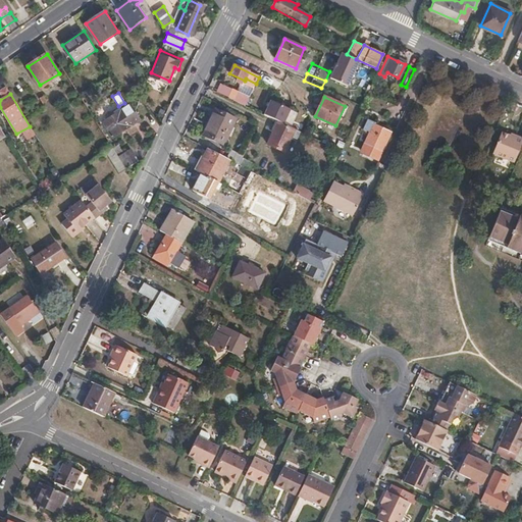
[(292,125),(298,111),(266,99),(261,113),(292,125)]
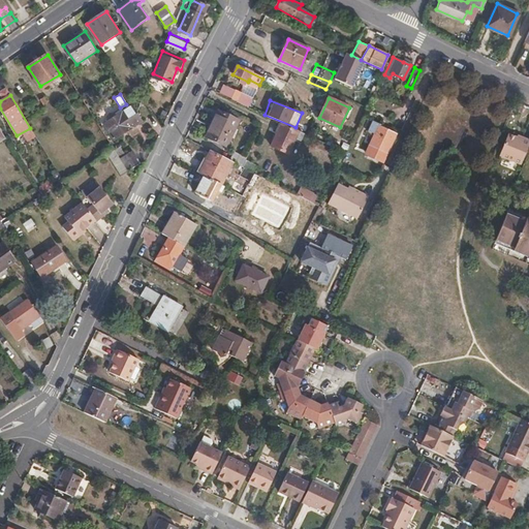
[(143,121),(132,105),(104,124),(116,139),(143,121)]
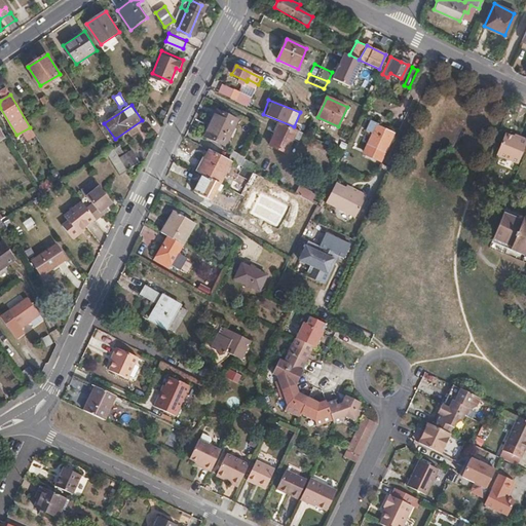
[(204,136),(225,146),(236,120),(216,111),(204,136)]
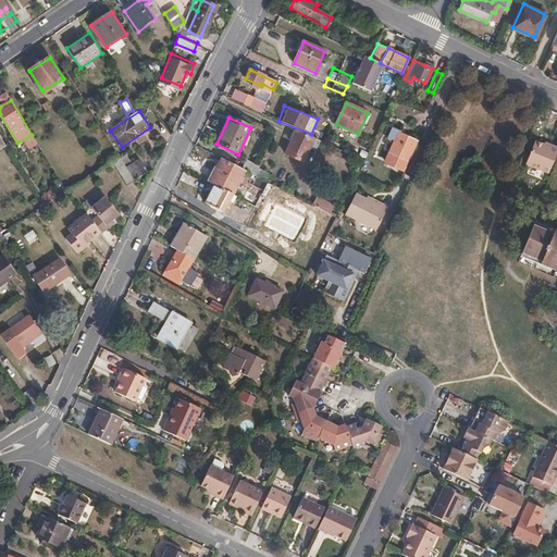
[(401,171),(416,141),(398,133),(400,131),(392,126),(386,137),(395,141),(390,152),(392,153),(386,163),(401,171)]
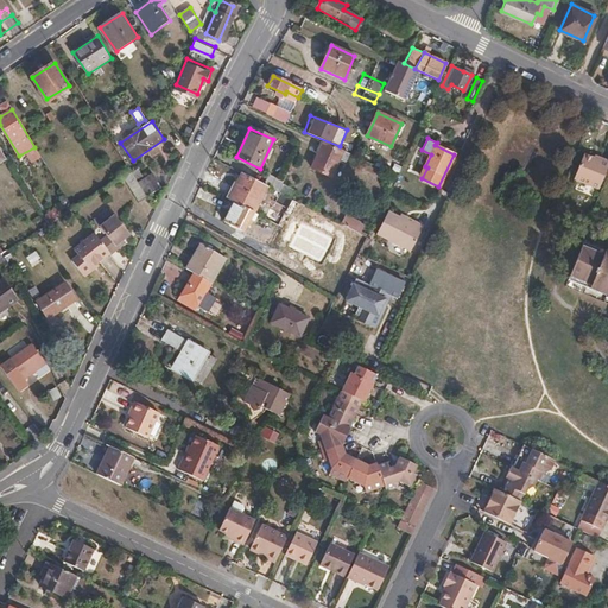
[(344,160),(348,152),(323,141),(311,166),(330,175),(339,158),(344,160)]
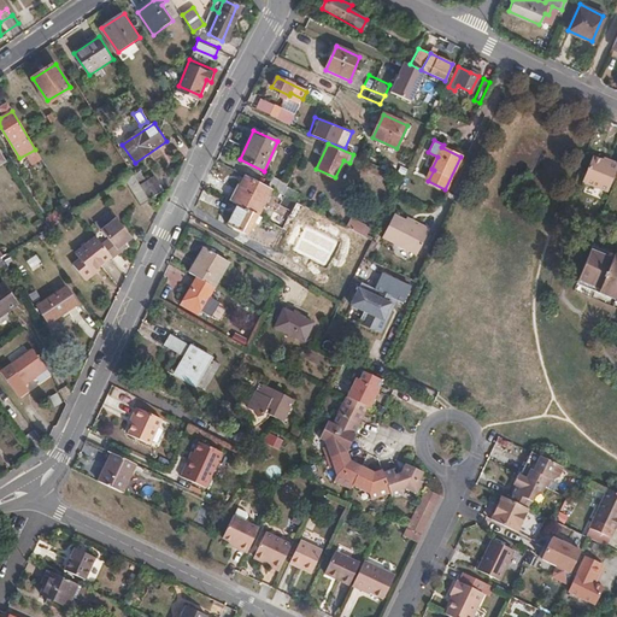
[(616,164),(616,162),(609,159),(607,162),(601,159),(591,156),(581,180),(606,189),(616,164)]
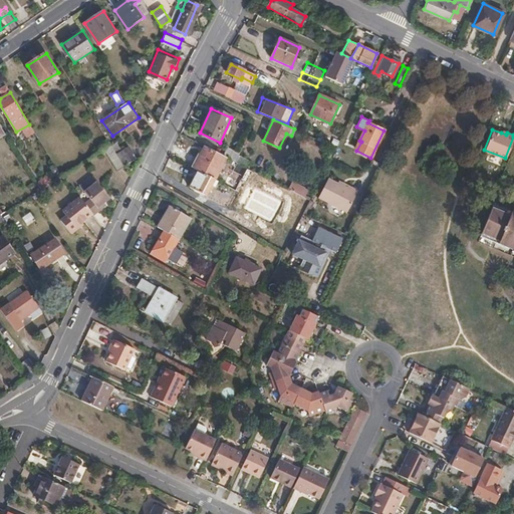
[(126,146),(118,152),(124,162),(134,156),(126,146)]
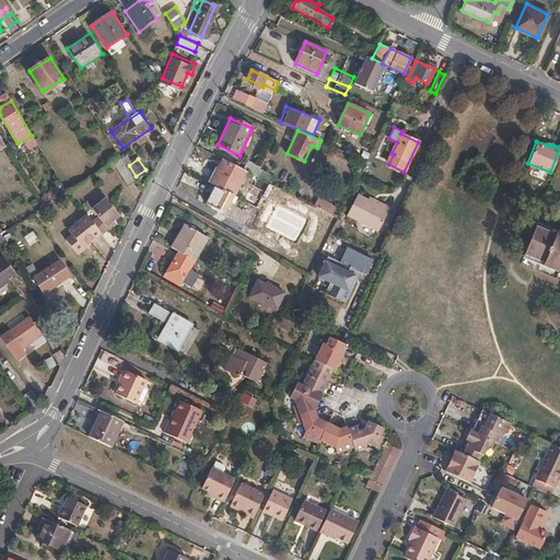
[(221,160),(209,183),(216,186),(233,195),(244,172),(243,171),(221,160)]
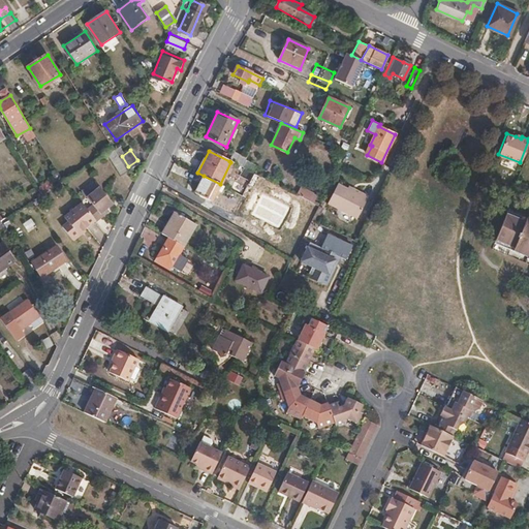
[(234,152),(229,161),(230,162),(242,167),(246,158),(234,152)]
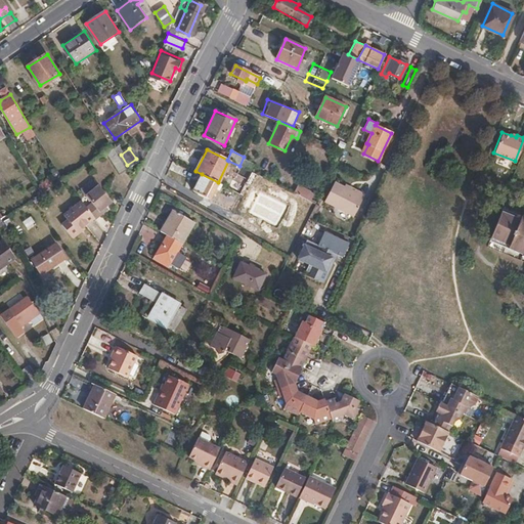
[(120,153),(118,154),(127,167),(128,166),(127,165),(121,155),(120,153)]
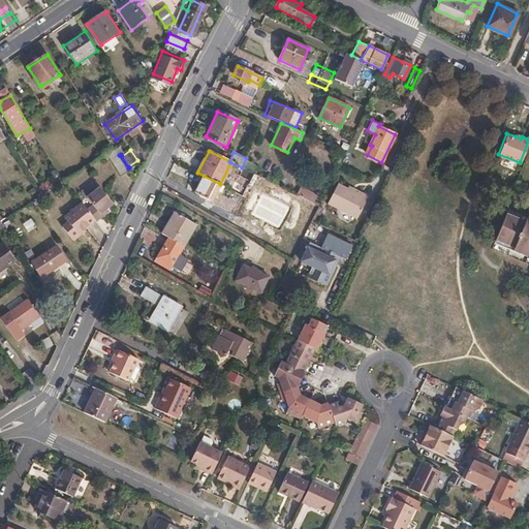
[(128,168),(119,155),(115,158),(122,170),(123,172),(128,168)]
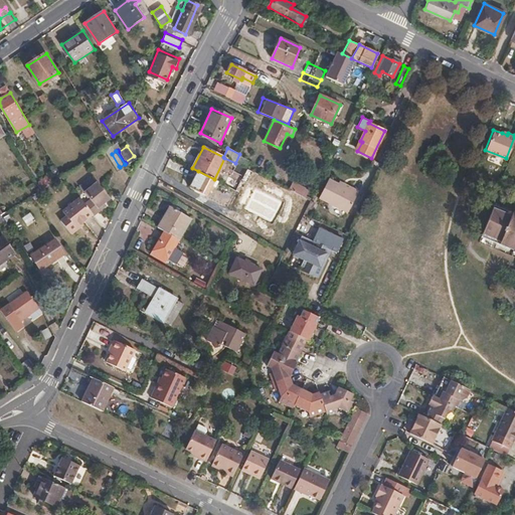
[(119,166),(112,154),(106,158),(113,169),(119,166)]
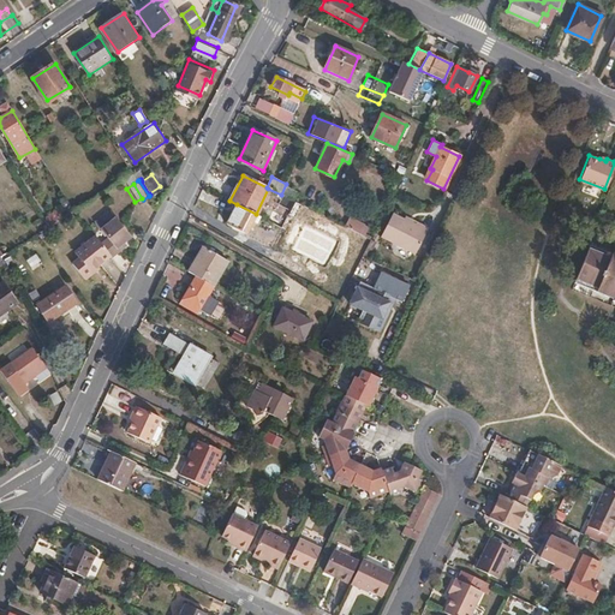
[(245,233),(256,214),(237,204),(227,224),(245,233)]
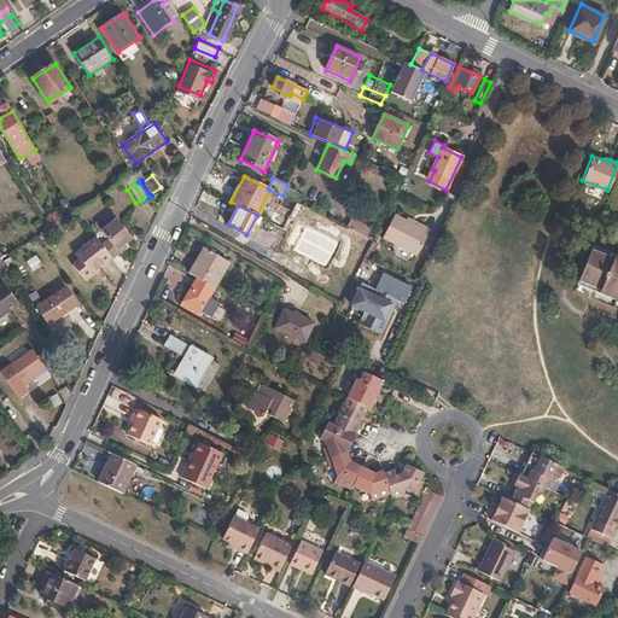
[(46,219),(51,227),(64,220),(58,211),(46,219)]
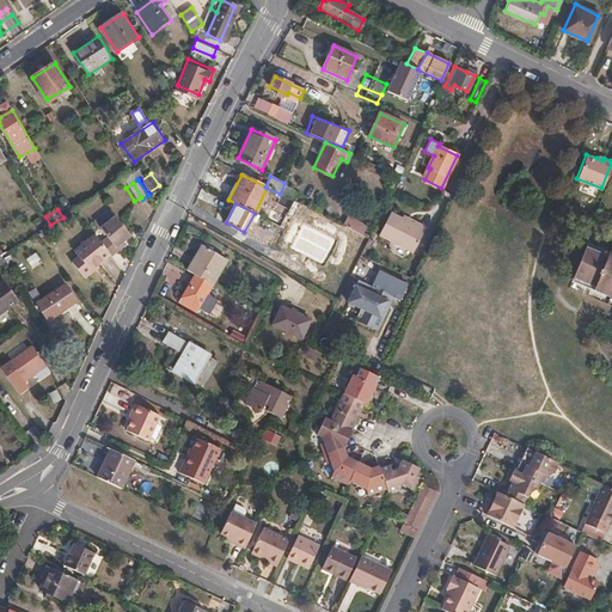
[(342,226),(357,233),(363,219),(348,212),(342,226)]
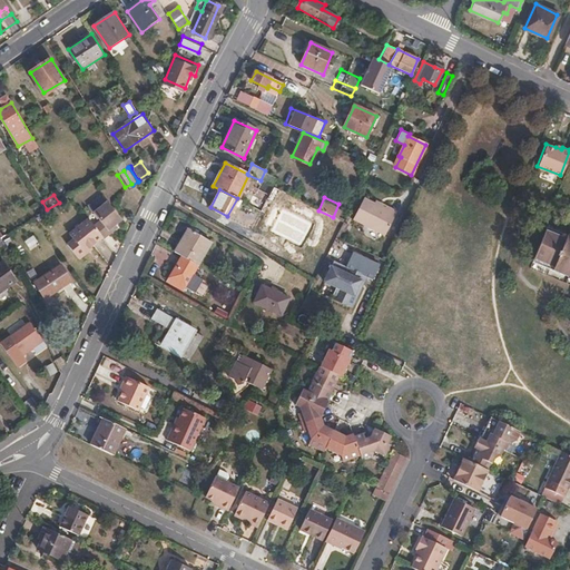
[(101,219),(95,225),(105,238),(112,232),(110,229),(117,224),(124,217),(109,199),(96,212),(101,219)]
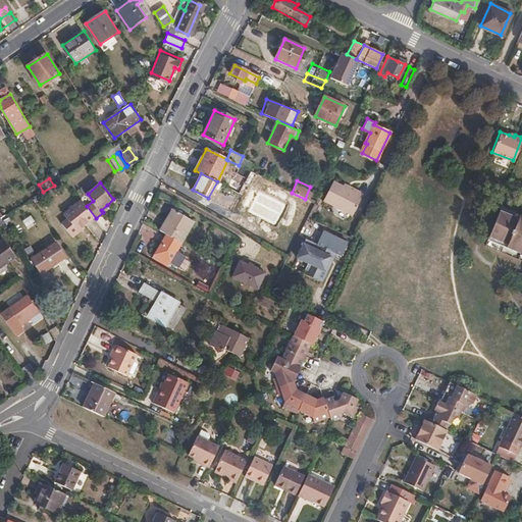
[(353,192),(342,187),(331,183),(322,202),(351,216),(363,193),(355,189),(353,192)]
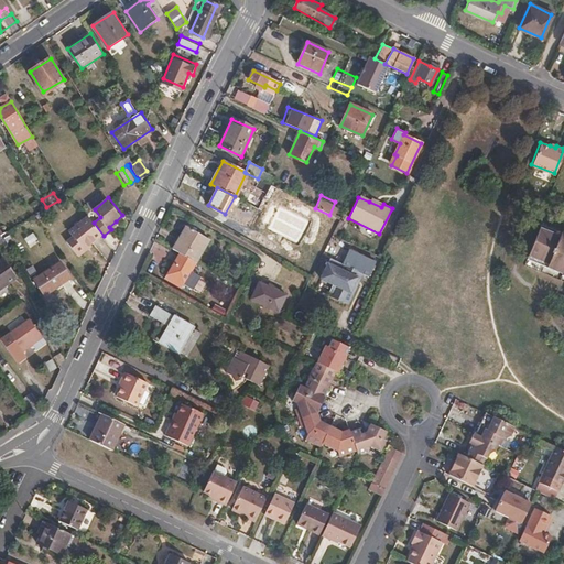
[(370,198),(369,202),(381,207),(383,204),(370,198)]
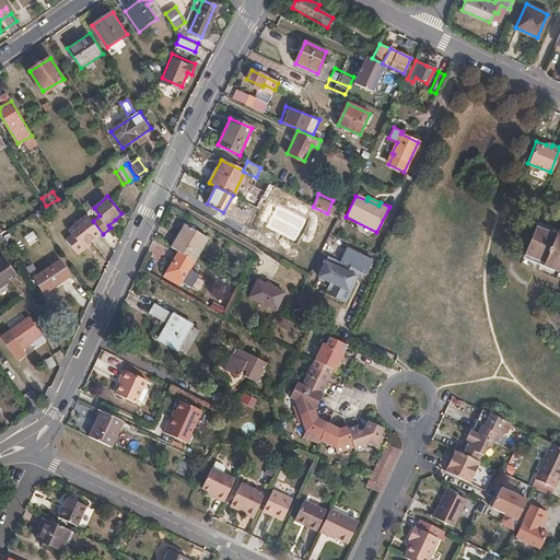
[(559,231),(535,221),(521,255),(556,270),(556,271),(559,272),(559,231)]
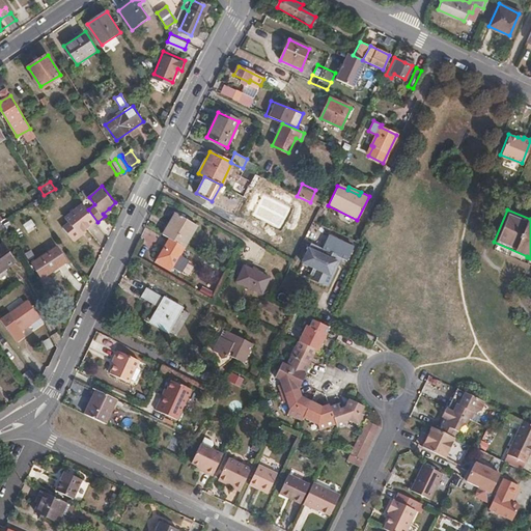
[(175,213),(162,234),(169,239),(184,247),(196,226),(175,213)]
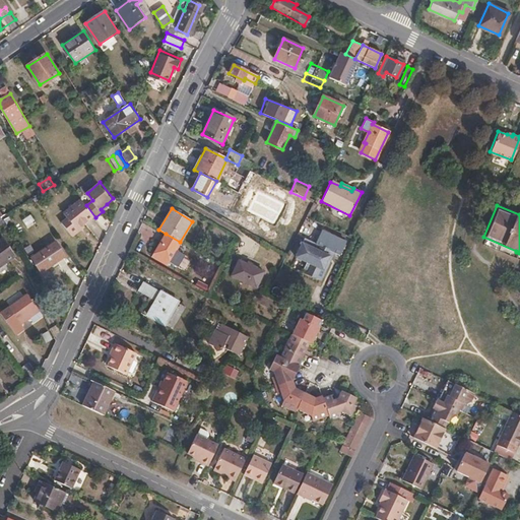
[(339,255),(345,240),(318,229),(311,245),(299,240),(291,257),(305,262),(301,272),(321,280),(333,253),(339,255)]
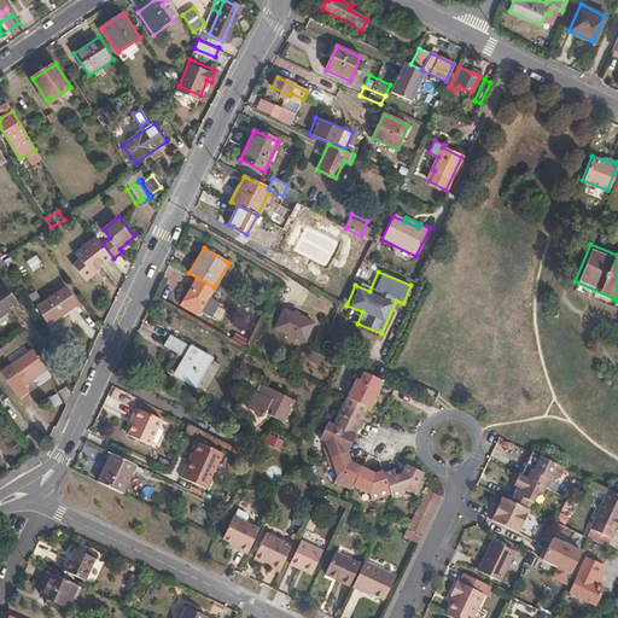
[(214,287),(197,278),(182,301),(187,302),(185,305),(198,314),(200,310),(219,321),(227,307),(209,297),(214,287)]
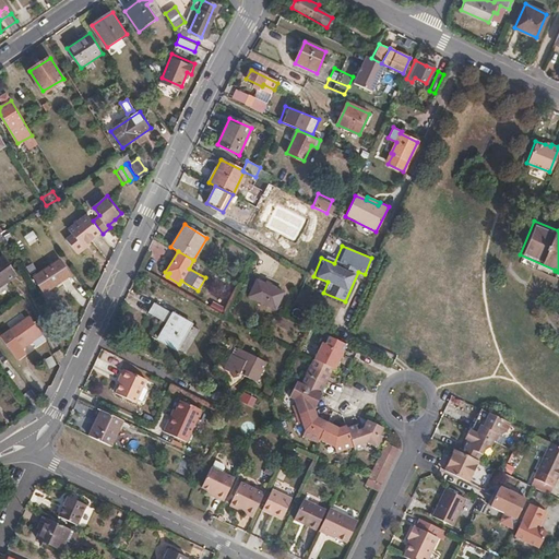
[(60,260),(34,276),(44,292),(70,275),(60,260)]
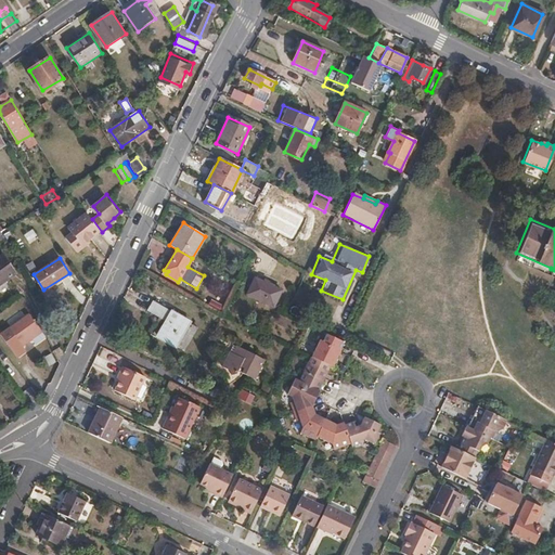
[(3,259),(0,260),(0,287),(15,279),(3,259)]
